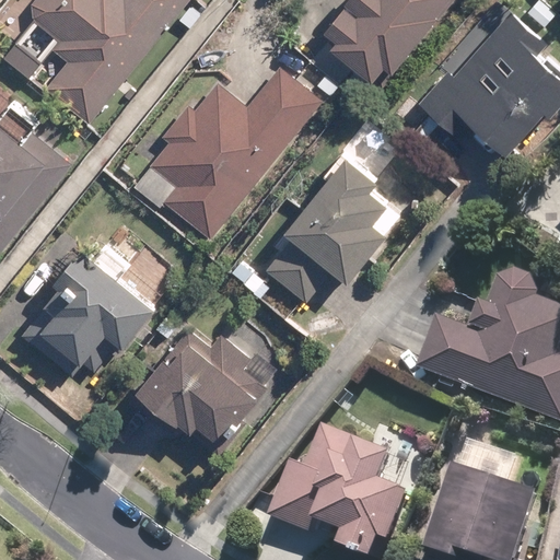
[(190,0),(35,0),(37,15),(65,36),(57,45),(71,58),(49,85),(93,120),(190,0)]
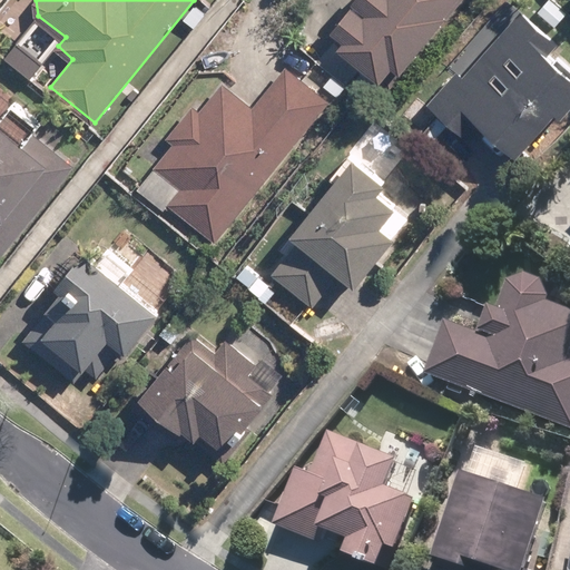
[(465,0),(365,0),(372,5),(369,7),(360,0),(355,0),(336,22),(347,33),(342,39),(385,74),(399,84),(413,66),(408,61),(451,10),(455,13),(465,0)]
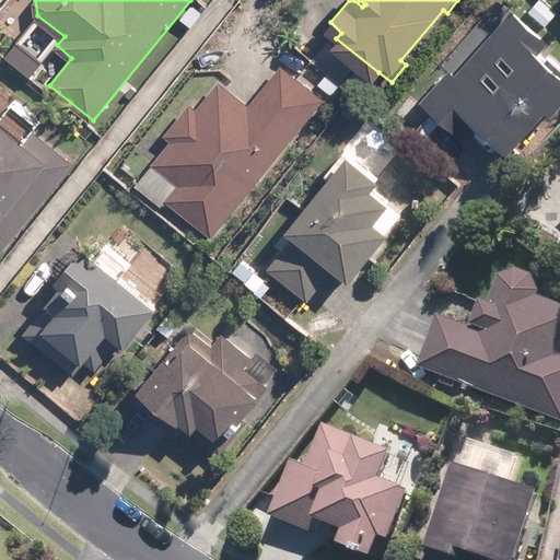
[(534,0),(526,10),(544,24),(556,10),(544,0),(534,0)]
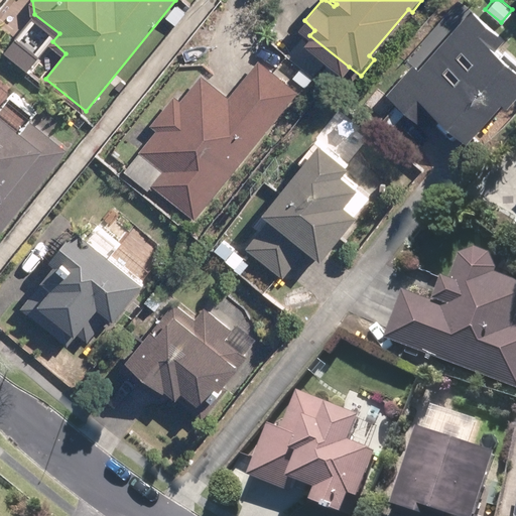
[(189,10),(179,2),(169,14),(179,22),(189,10)]
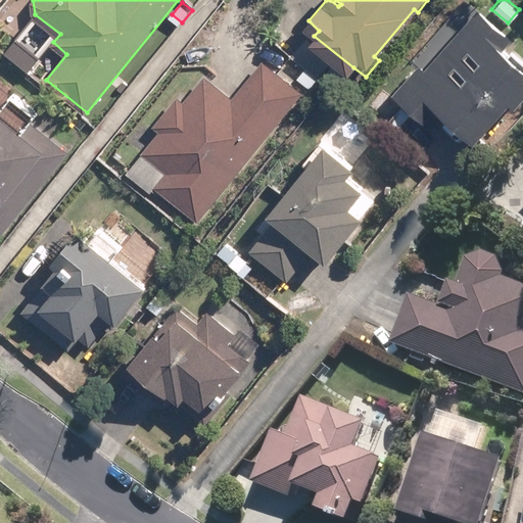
[(518,53),(514,50),(522,39),(489,9),(435,68),(429,64),(402,95),(438,126),(450,112),(483,140),(522,93),(522,50),(518,53)]
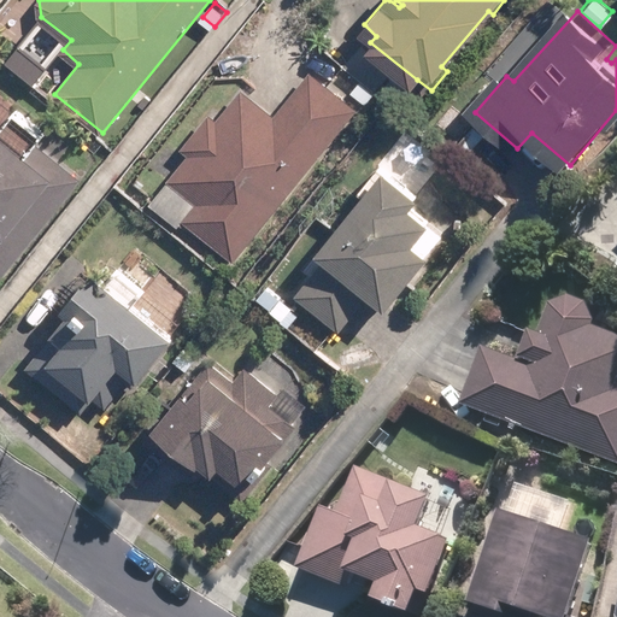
[(238,259),(362,106),(313,69),(278,112),(246,86),(221,117),(212,110),(184,145),(193,151),(171,177),(199,199),(184,218),(238,259)]
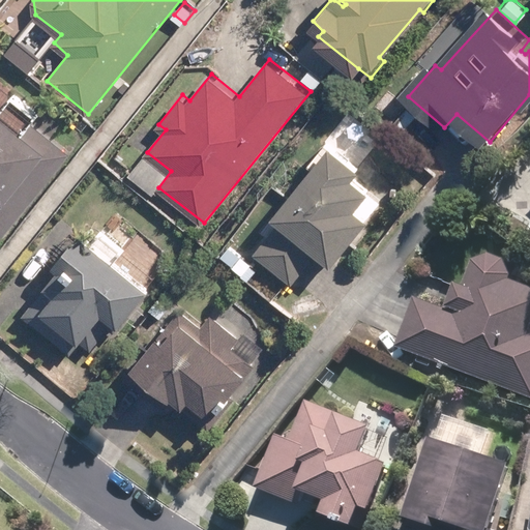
[(298,79),(312,89),(320,77),(307,66),(298,79)]
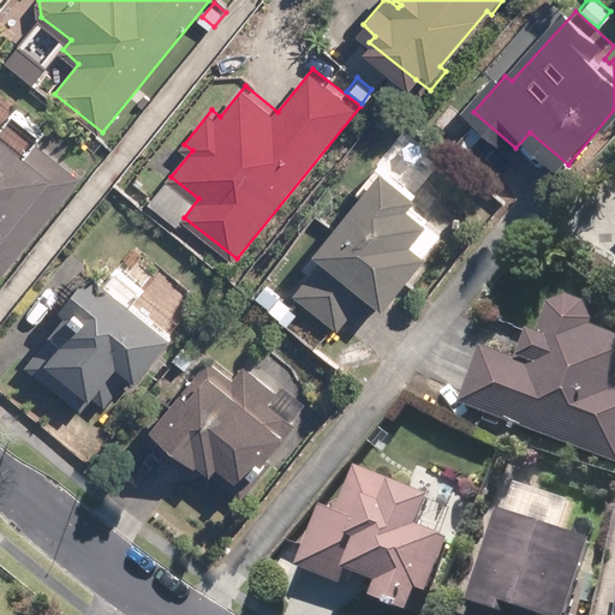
[(22,153),(0,135),(0,269),(76,175),(31,141),(22,153)]
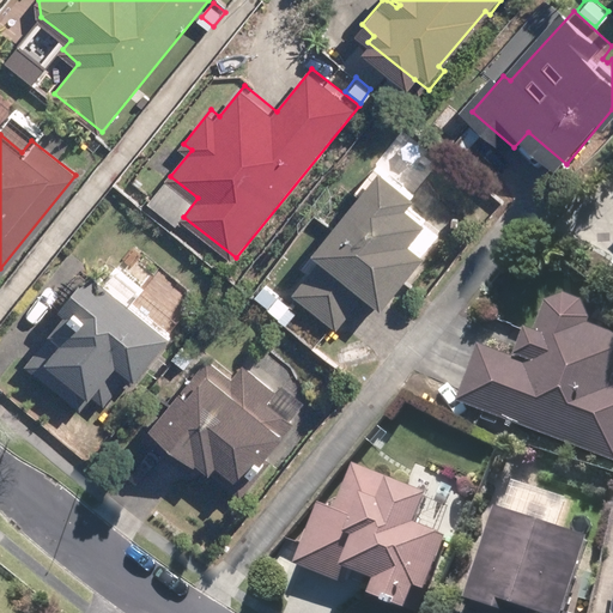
[(424,200),(432,189),(398,162),(328,246),(341,255),(313,291),(358,327),(386,291),(399,302),(442,248),(426,236),(443,216),(424,200)]
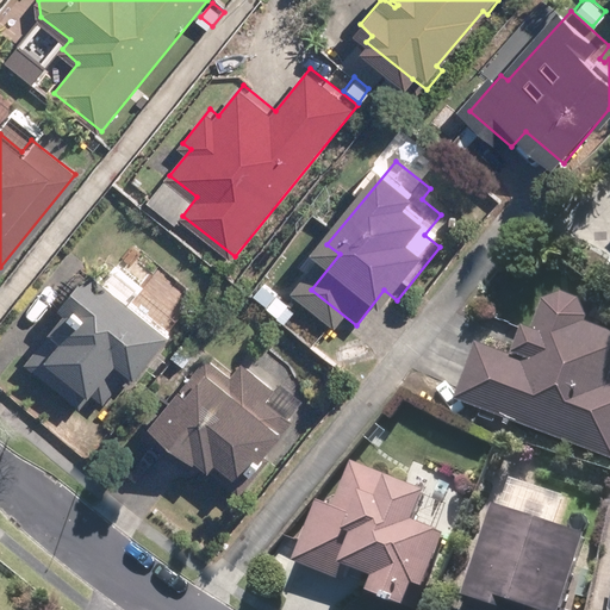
[(147,372),(181,329),(101,265),(67,306),(72,312),(61,327),(67,330),(42,362),(98,406),(109,393),(120,402),(144,371),(147,372)]
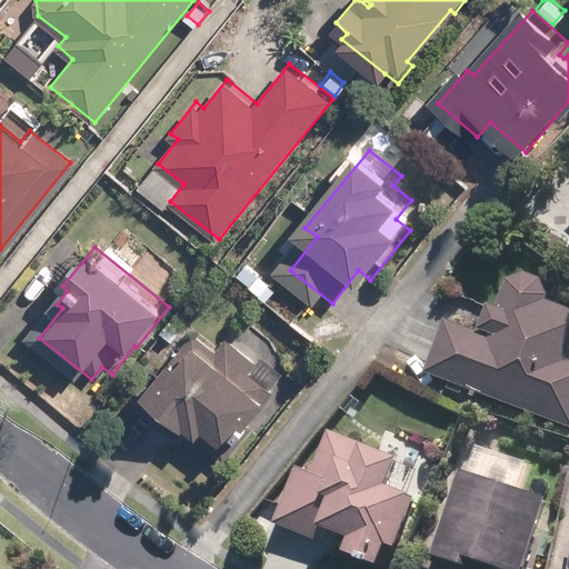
[(436,371),(568,420),(568,301),(558,298),(560,292),(552,276),(536,270),(519,277),(509,305),(499,300),(489,327),(499,331),(499,332),(456,316),(436,371)]
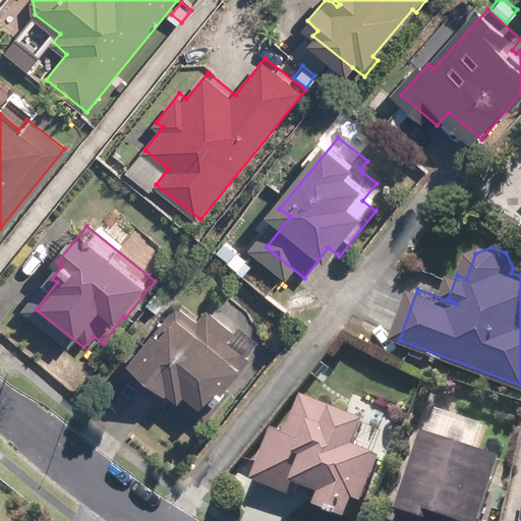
[(207,320),(185,303),(131,370),(170,401),(177,392),(216,421),(240,391),(233,386),(247,366),(251,369),(261,357),(238,340),(244,331),(216,307),(207,320)]
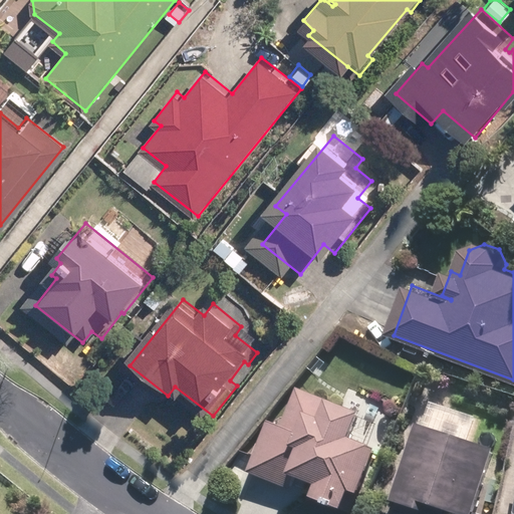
[(341,438),(351,411),(291,387),(275,425),(261,421),(243,470),(285,486),(289,476),(307,483),(302,495),(347,513),(356,490),(353,490),(368,448),(341,438)]
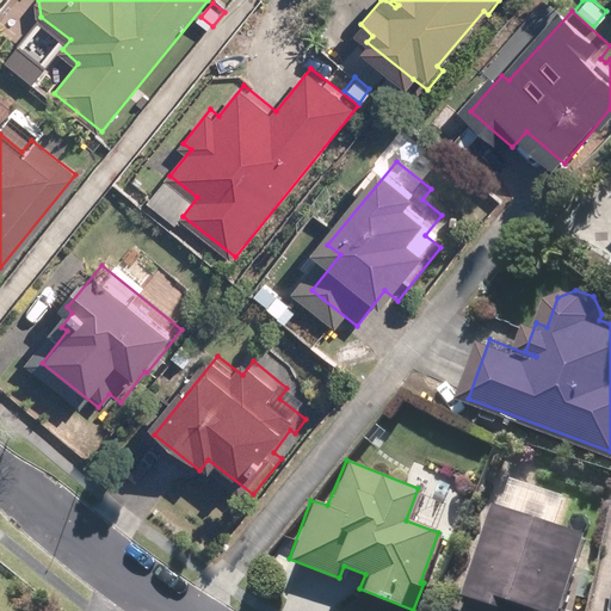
[(562,610),(553,608),(578,534),(487,501),(456,593),(508,610),(562,610)]
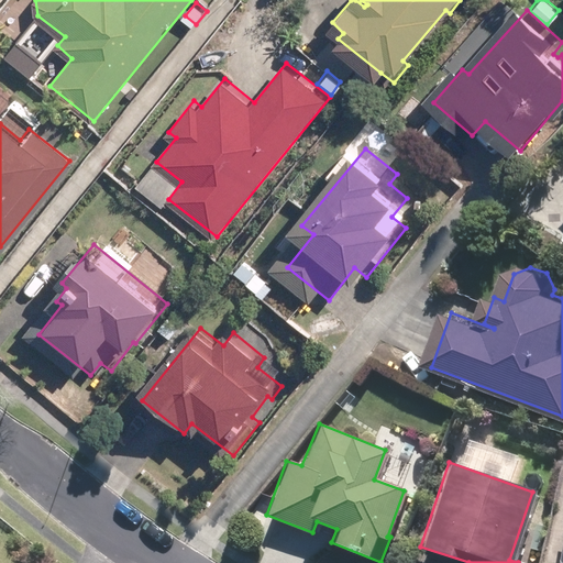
All buildings are outlined.
